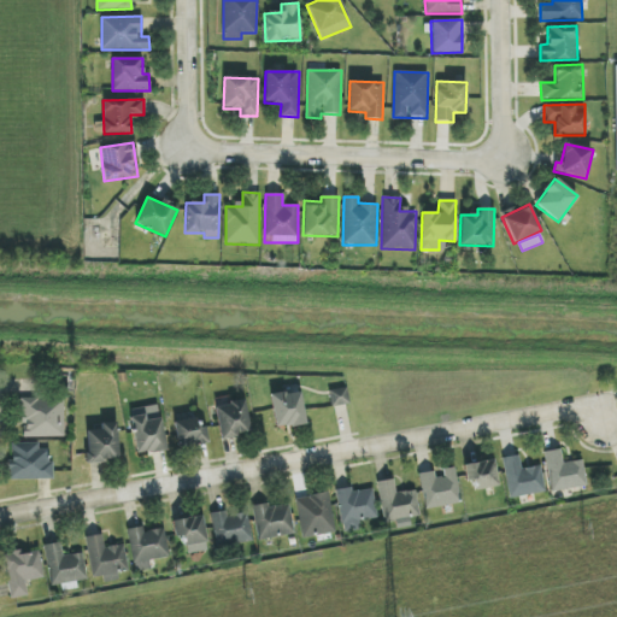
[(348,405),(347,388),(329,391),(330,407),(348,405)]
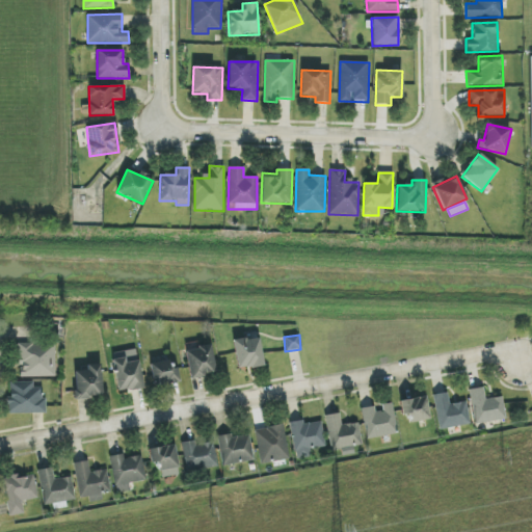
[(264,365),(258,337),(232,342),(238,370),(264,365)]
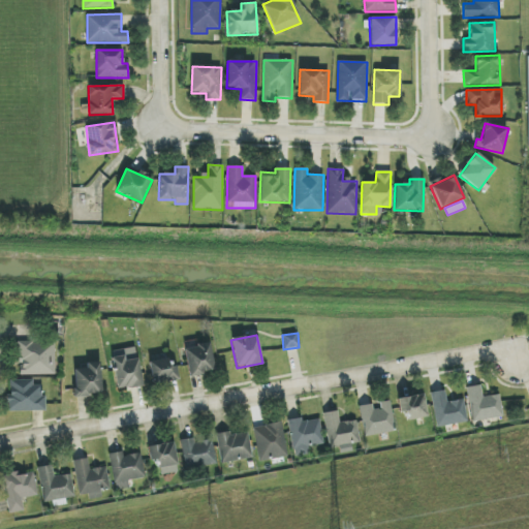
[(19,375),(56,375),(55,340),(18,341),(19,375)]
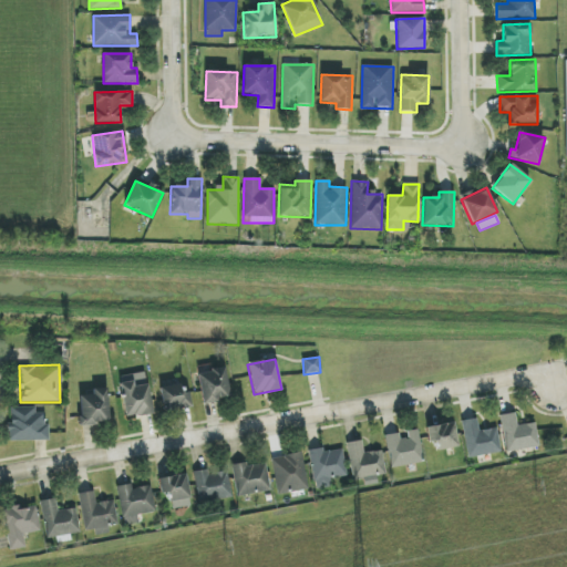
[(198,372),(202,404),(219,402),(219,399),(229,398),(226,369),(198,372)]
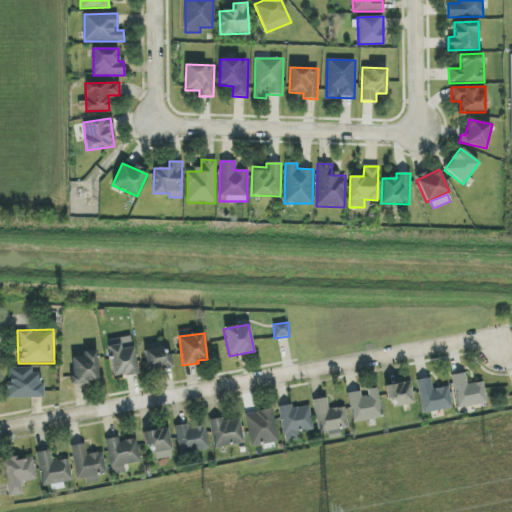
[(112,377),(137,374),(132,336),(108,339),(112,377)]
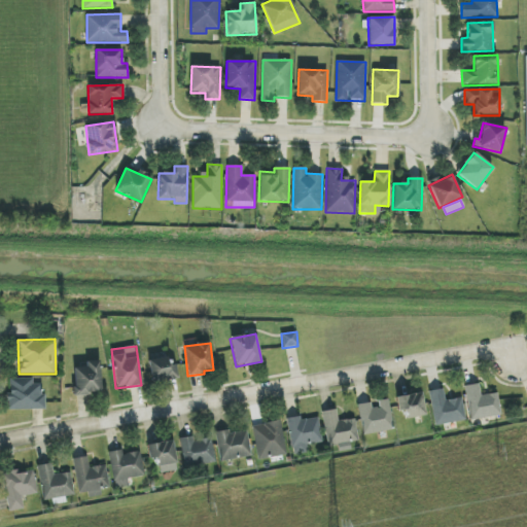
[(176,365),(168,365),(167,359),(149,360),(150,382),(177,381),(176,365)]
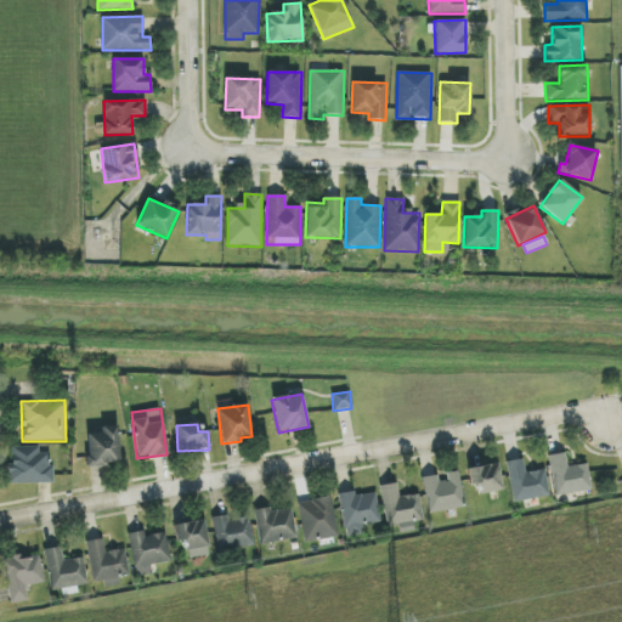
[(118,427),(101,427),(101,434),(86,434),(88,467),(119,465),(118,427)]
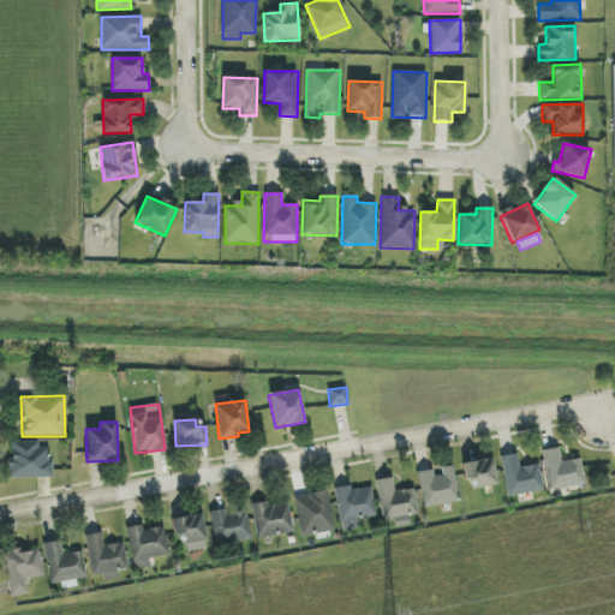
[(39,442),(11,442),(11,479),(52,478),(51,448),(39,448),(39,442)]
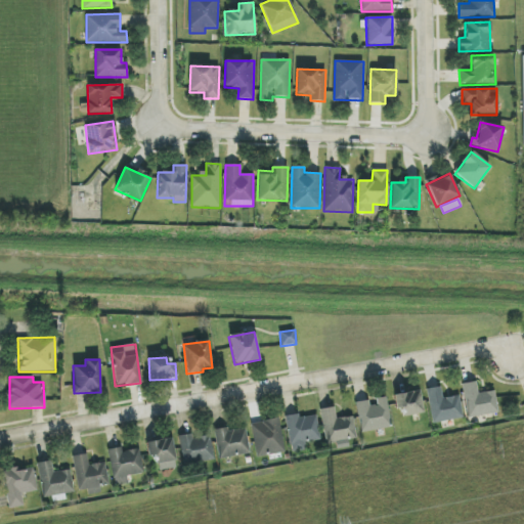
[(467,418),(497,413),(495,391),(477,393),(476,382),(463,384),(467,418)]
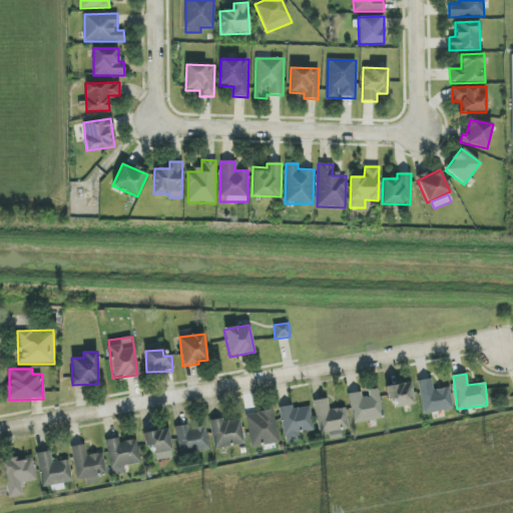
[(454,410),(449,387),(433,390),(431,379),(417,381),(424,415),(454,410)]
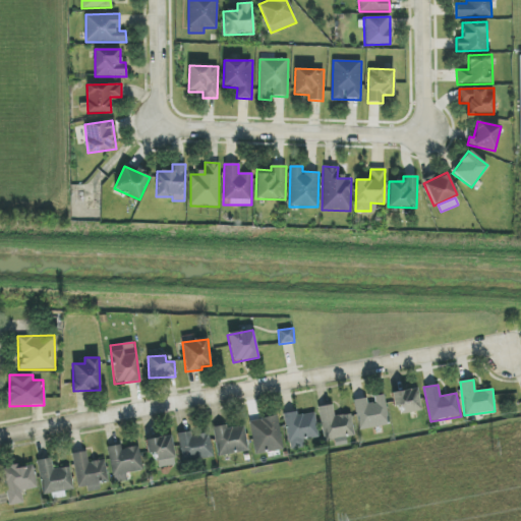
[(401,414),(420,411),(416,388),(391,393),(394,408),(400,406),(401,414)]
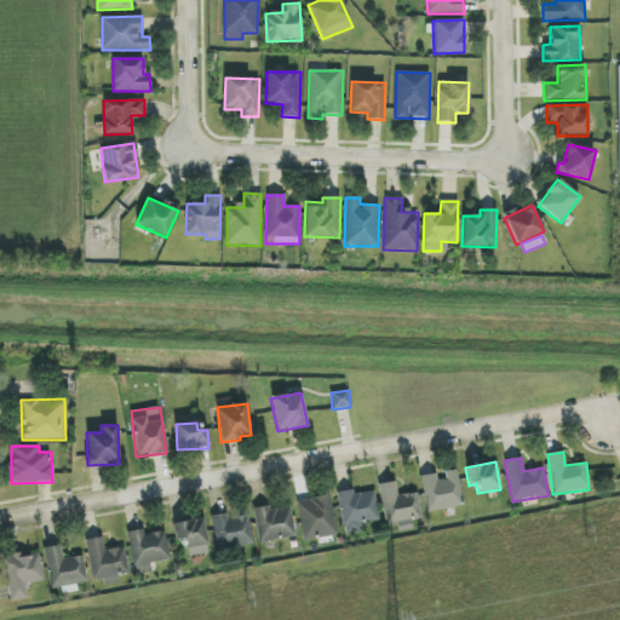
[(464,504),(455,470),(440,474),(440,472),(420,477),(428,512),(464,504)]
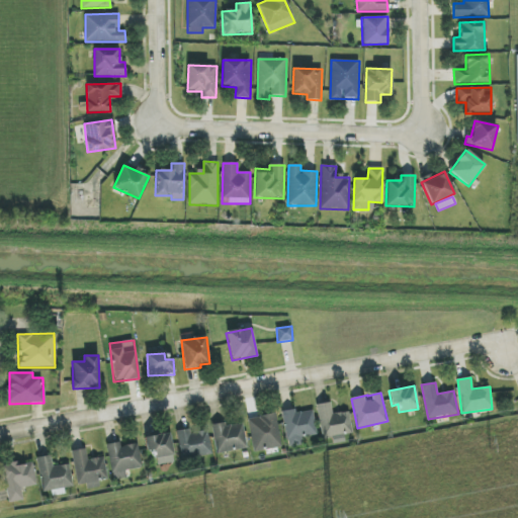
[(316,405),(322,439),(353,433),(349,412),(333,415),(331,403),(316,405)]
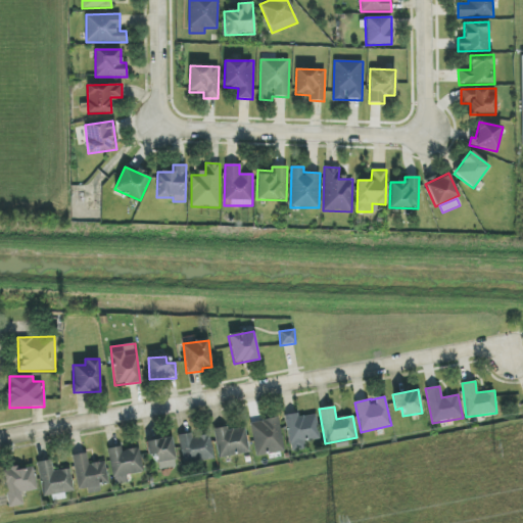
[(305,449),(304,441),(319,440),(317,415),(299,417),(298,414),(285,415),(289,452),(305,449)]
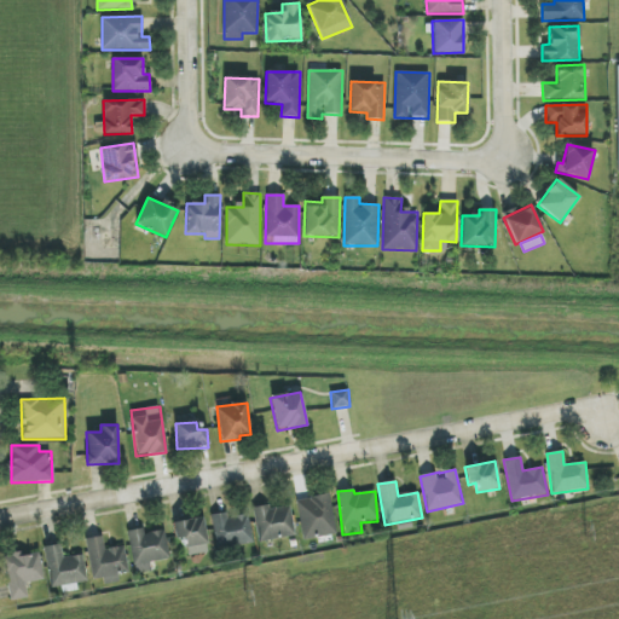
[(336,536),(330,495),(296,499),(302,541),(336,536)]
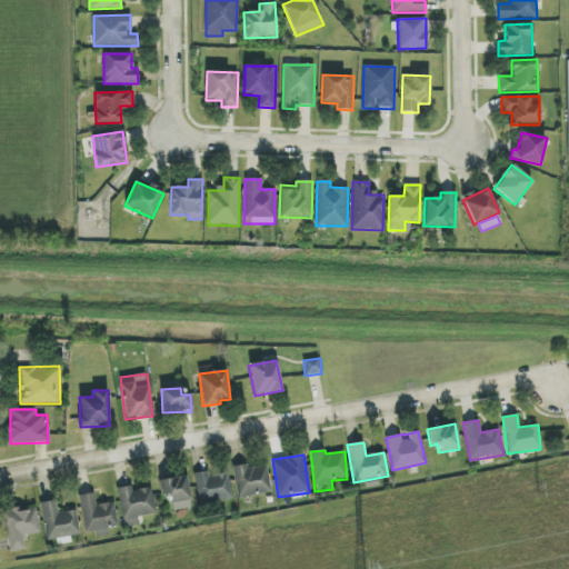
[(266,462),(232,469),(238,499),(271,492),(266,462)]
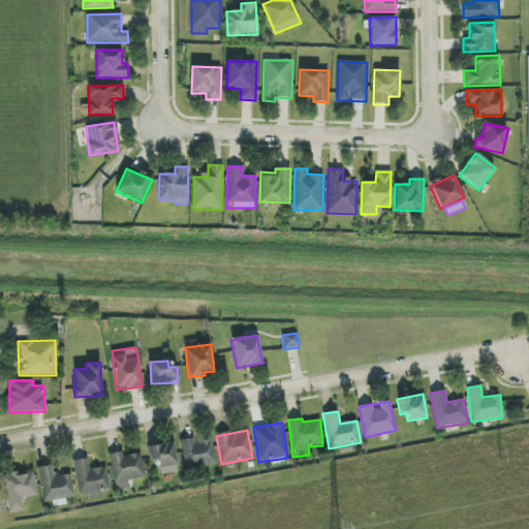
[(181,440),(184,469),(216,465),(213,440),(194,442),(193,438),(181,440)]
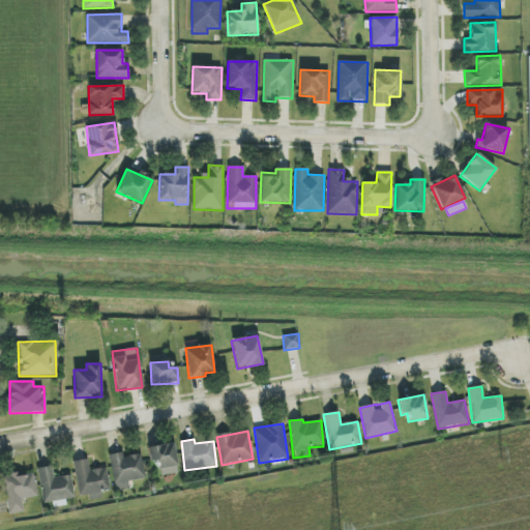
[(157,469),(176,467),(174,444),(148,446),(149,462),(157,461),(157,469)]
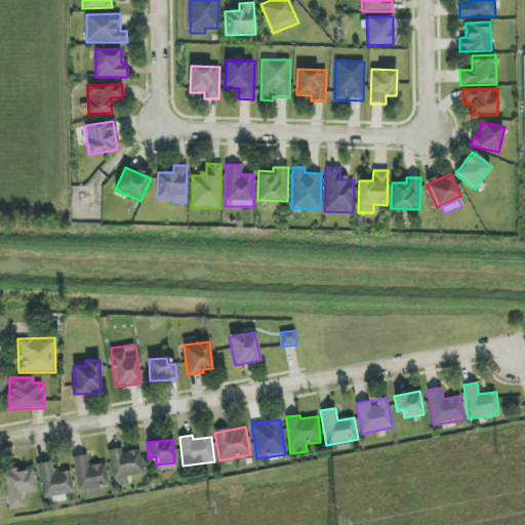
[(139,449),(121,452),(121,448),(108,450),(114,484),(127,482),(126,478),(144,475),(139,449)]
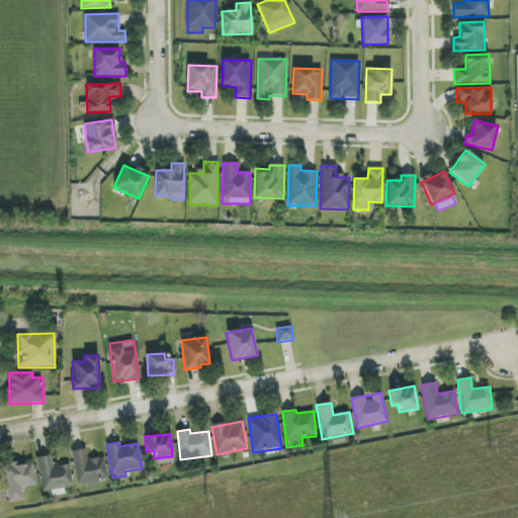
[(88,460),(86,448),(71,451),(77,486),(87,484),(88,490),(99,488),(98,481),(107,479),(104,457),(88,460)]
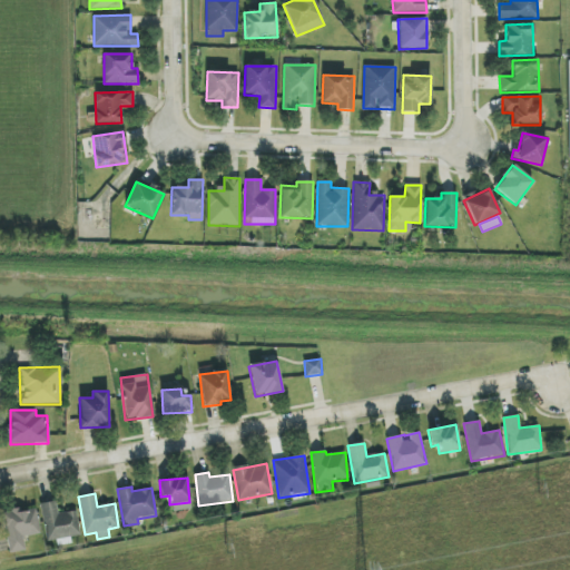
[(39,504),(47,542),(80,536),(76,511),(58,514),(55,501),(39,504)]
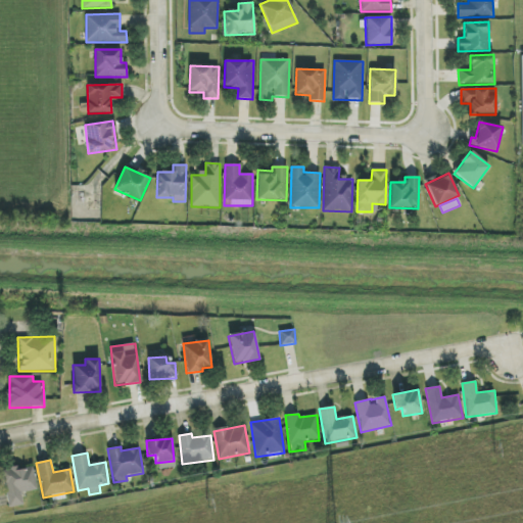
[(2,471),(8,508),(24,506),(21,492),(37,490),(33,466),(2,471)]
